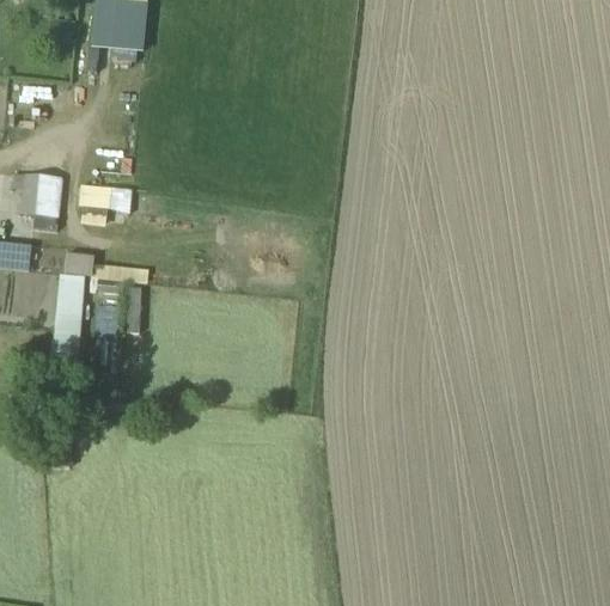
[(142,50),(147,0),(97,0),(93,46),(142,50)]
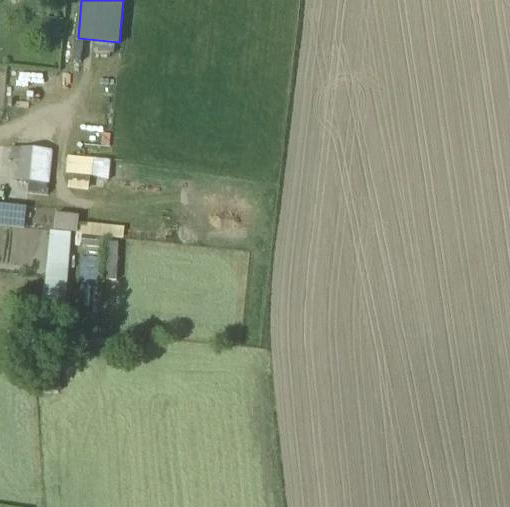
[(62,85),(63,67),(12,65),(12,83),(62,85)]
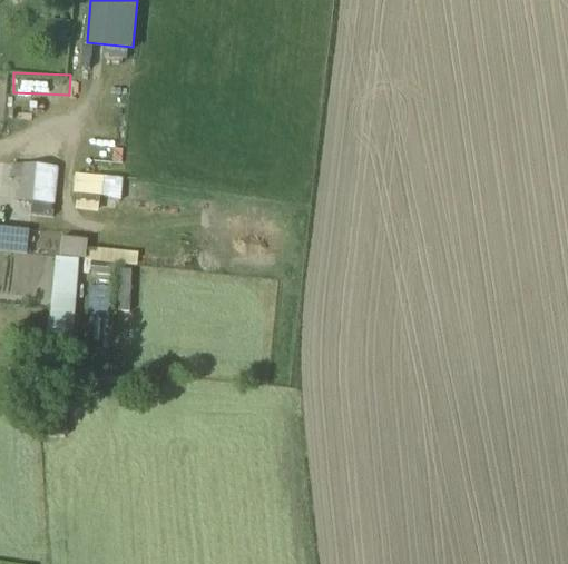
[(12,161),(11,174),(21,175),(19,197),(32,198),(31,211),(54,214),(59,166),(12,161)]
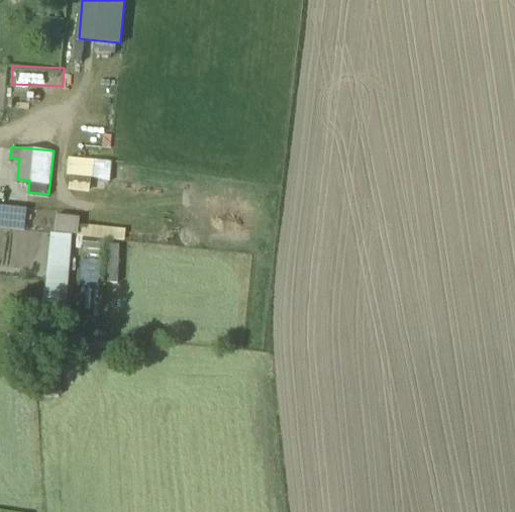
[(69,156),(68,173),(92,176),(110,179),(111,161),(69,156)]
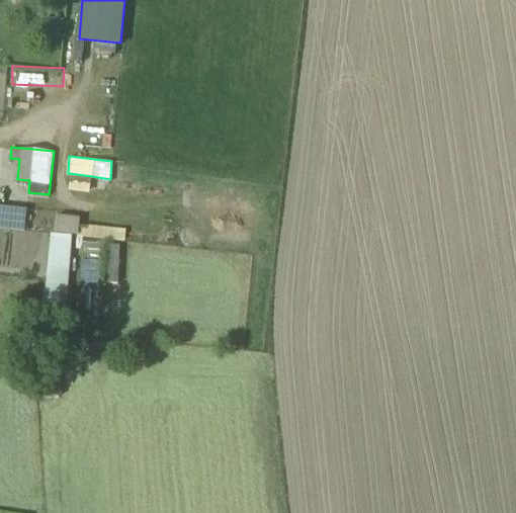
[(72,174),(69,188),(89,191),(91,177),(72,174)]
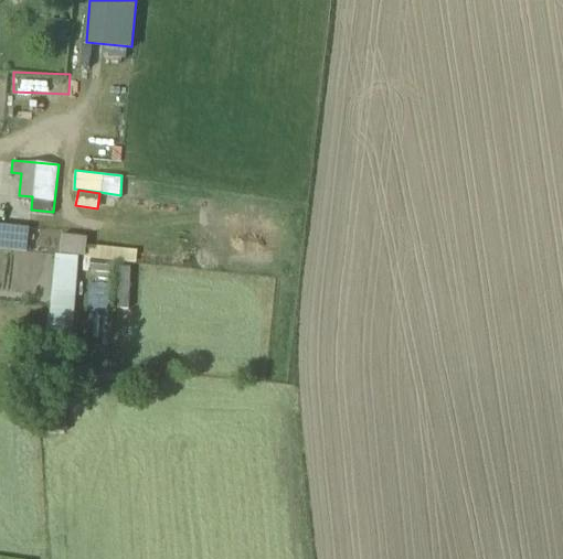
[(0,222),(0,246),(27,250),(30,226),(0,222)]
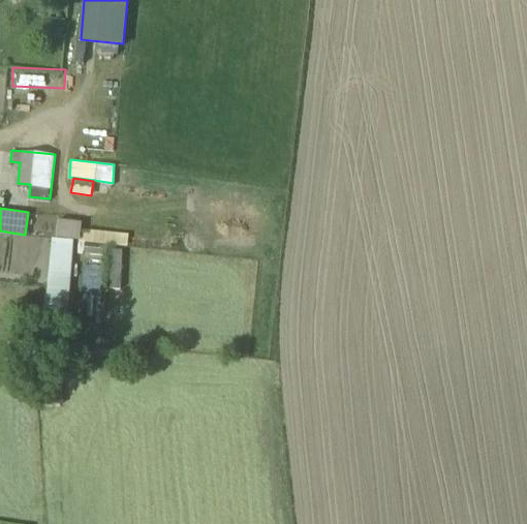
[(76,240),(106,243),(127,245),(129,233),(81,227),(82,220),(58,217),(55,236),(78,238),(76,240)]
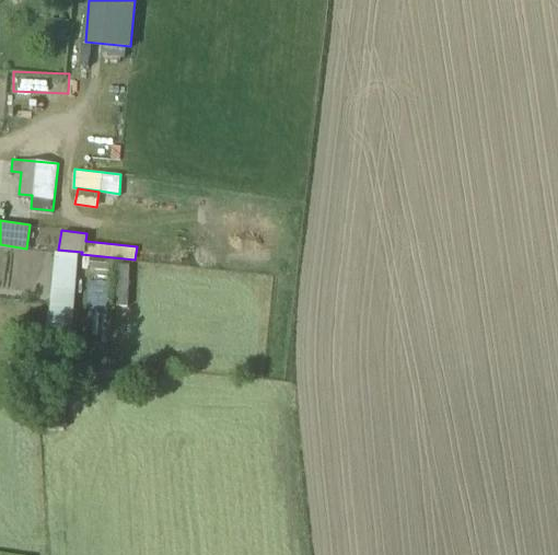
[(55,251),(47,336),(71,337),(78,254),(55,251)]
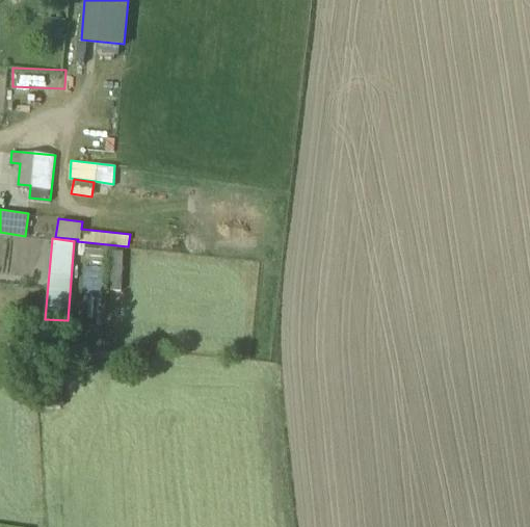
[(107,244),(77,241),(76,251),(84,252),(84,253),(106,255),(107,244)]
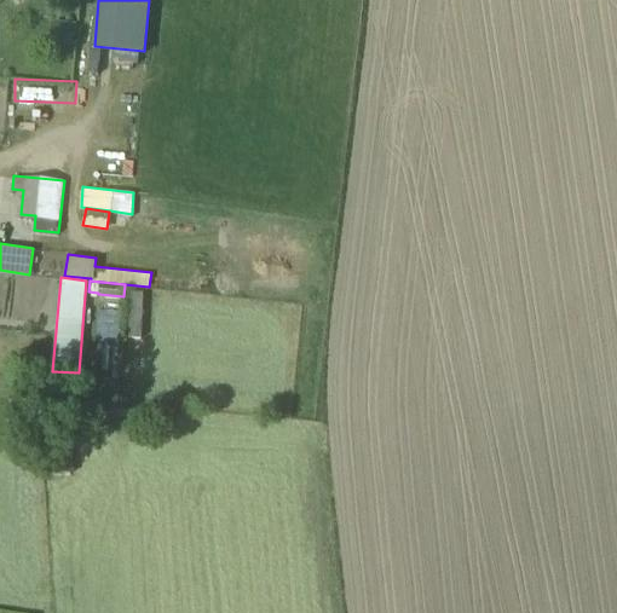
[(131,290),(128,335),(142,336),(143,290),(131,290)]
